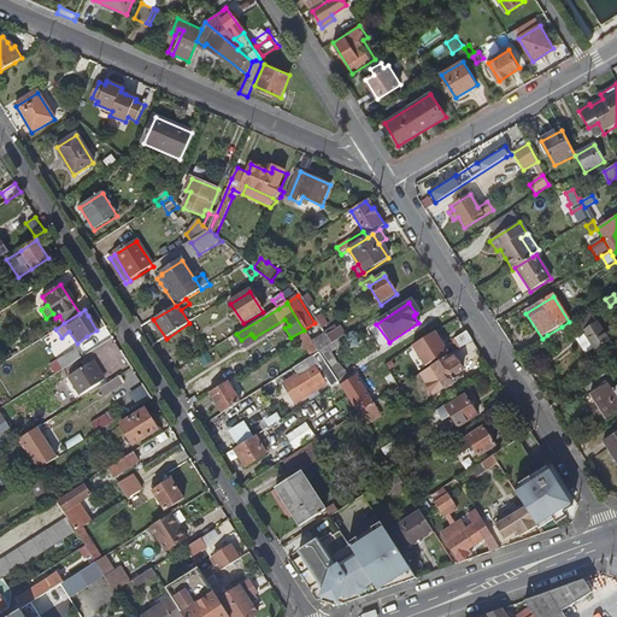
[(315,319),(323,325),(328,319),(319,312),(315,319)]
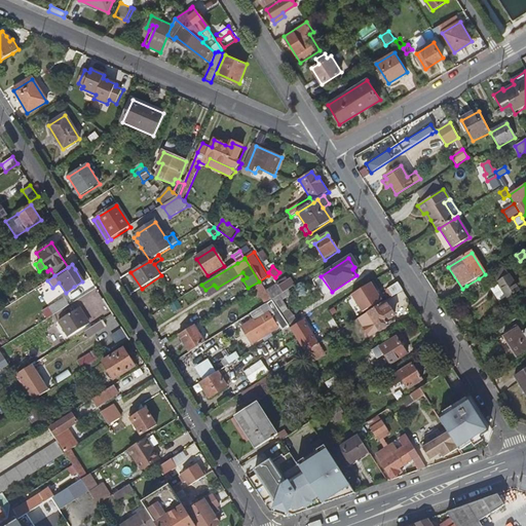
[(498,285),(506,298),(509,300),(520,292),(505,269),(493,276),(498,285)]
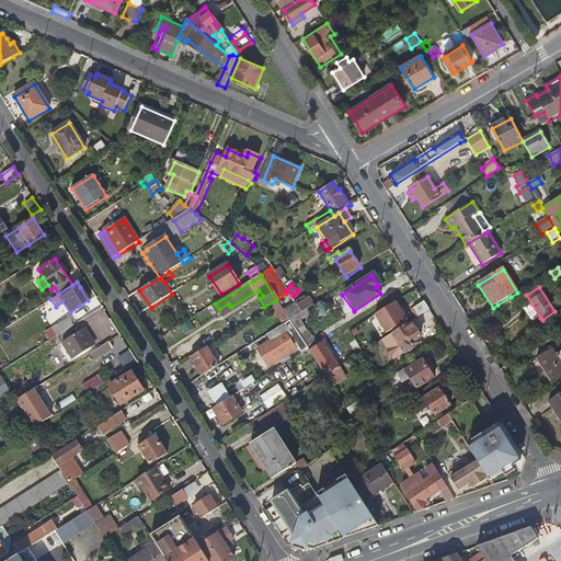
[(215,304),(213,306),(217,313),(220,312),(222,317),(256,296),(259,298),(263,296),(259,290),(231,307),(229,305),(228,304),(219,309),(215,304)]
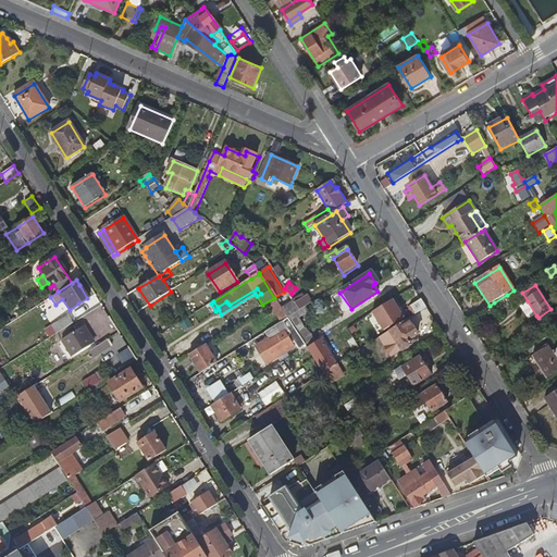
[(515,308),(507,295),(494,302),(503,316),(515,308)]
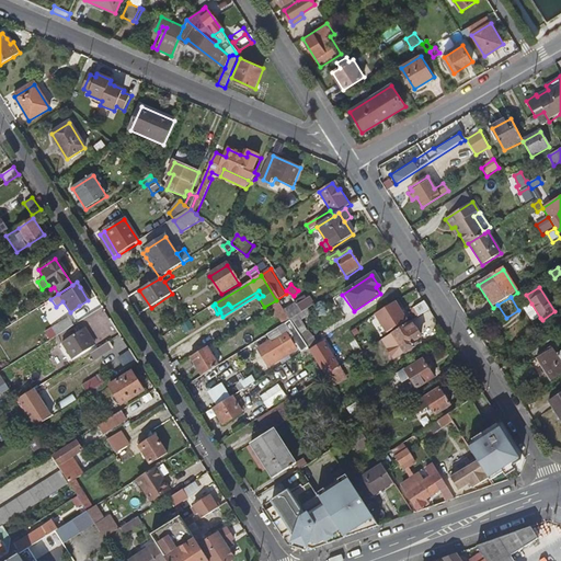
[(309,298),(297,306),(301,313),(307,310),(313,306),(309,298)]
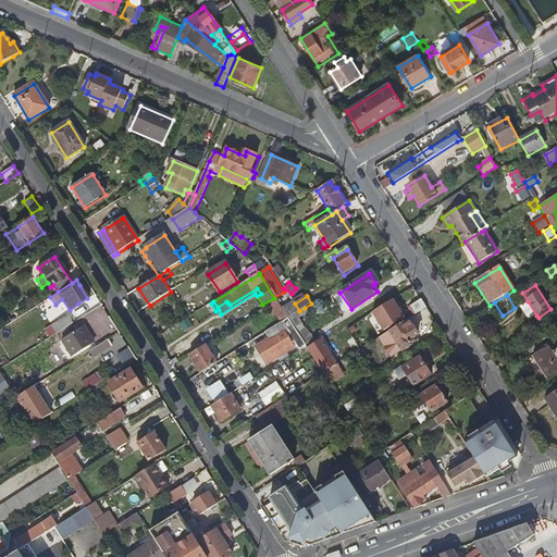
[(385,332),(405,319),(397,306),(399,304),(396,299),(373,313),(385,332)]
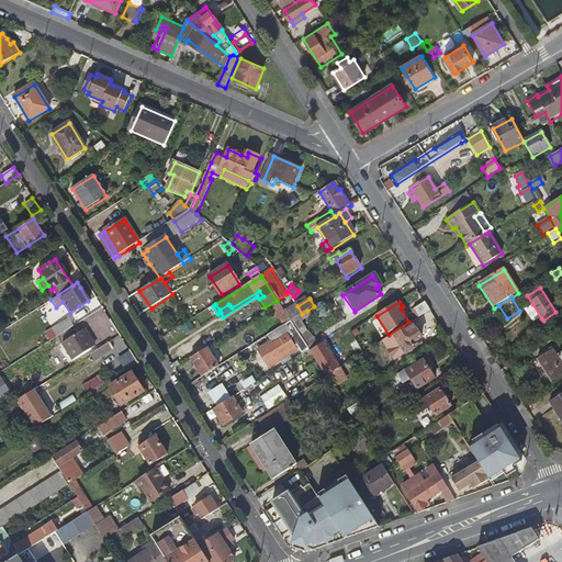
[(285,325),(291,322),(284,311),(279,303),(272,307),(279,317),(283,326),(285,325)]
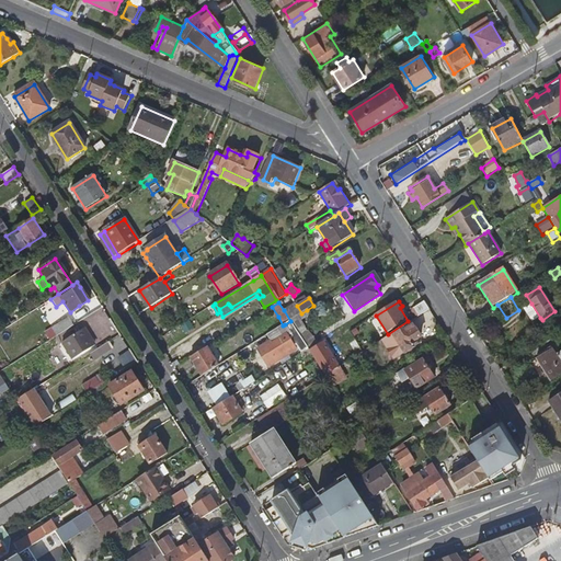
[(295,302),(284,310),(290,321),(301,313),(297,306),(295,302)]
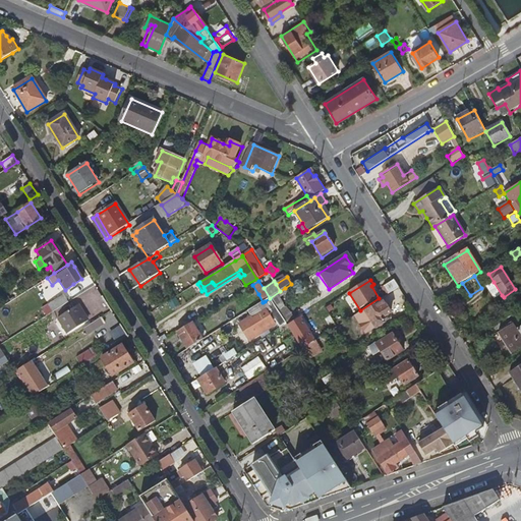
[(399,288),(394,281),(384,287),(389,295),(399,288)]
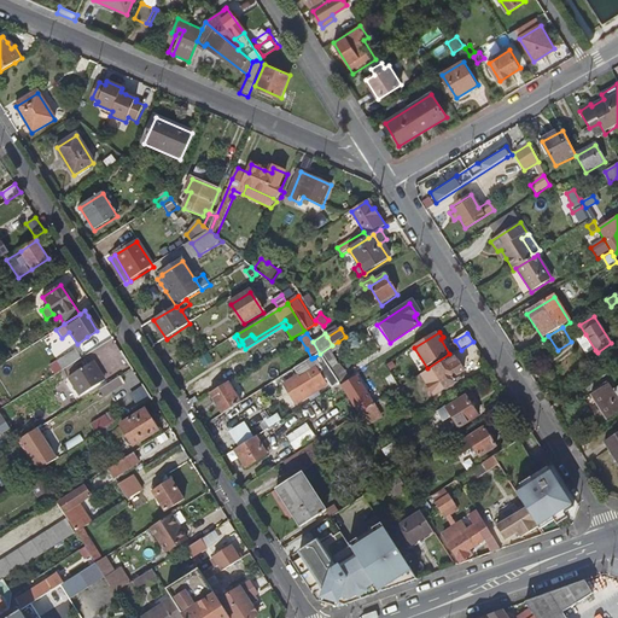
[(588,355),(595,350),(586,334),(578,339),(588,355)]
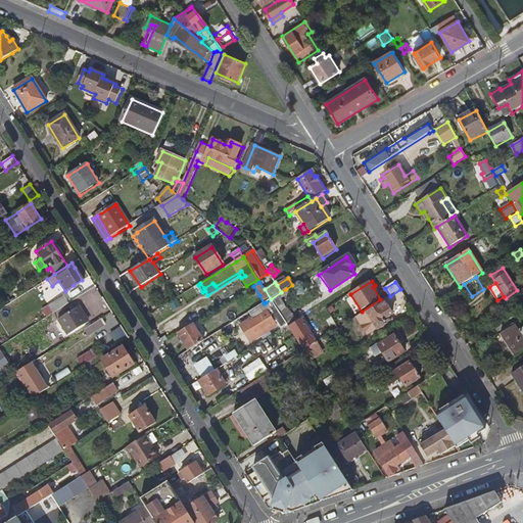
[(257,297),(259,295),(253,286),(250,287),(257,297)]
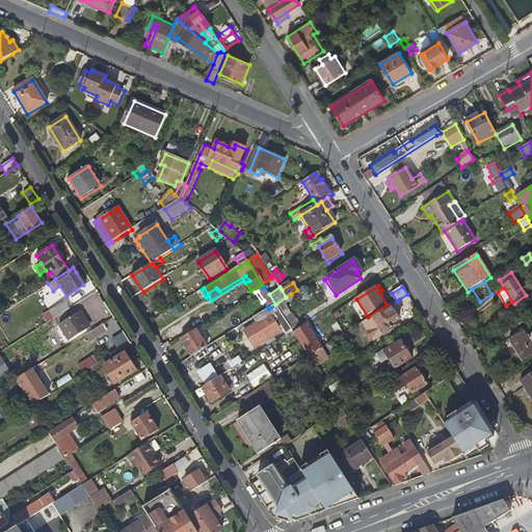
[(72,304),(75,312),(83,309),(90,326),(108,318),(97,293),(72,304)]
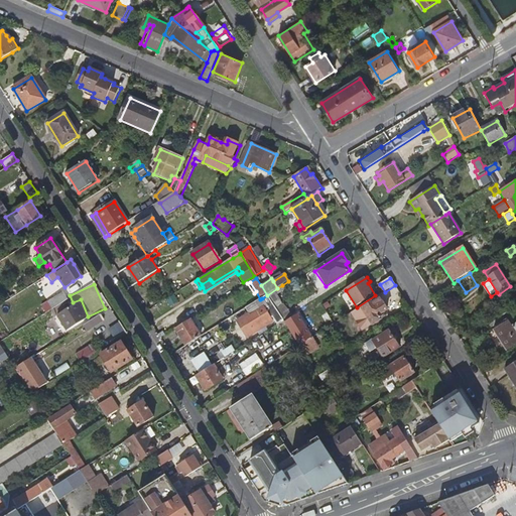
[(285,290),(282,285),(277,288),(267,295),(270,299),(276,295),(285,290)]
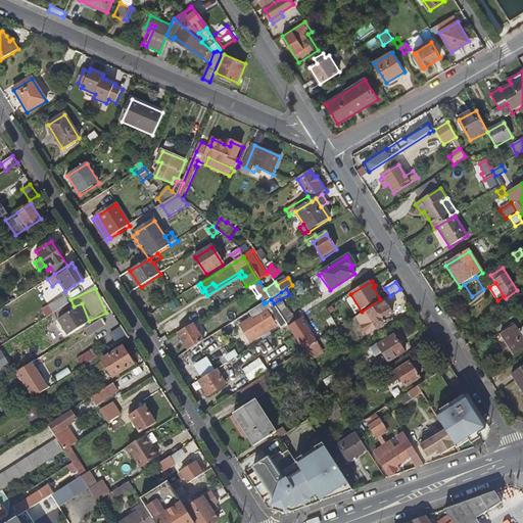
[(53,313),(68,302),(63,295),(48,304),(53,313)]
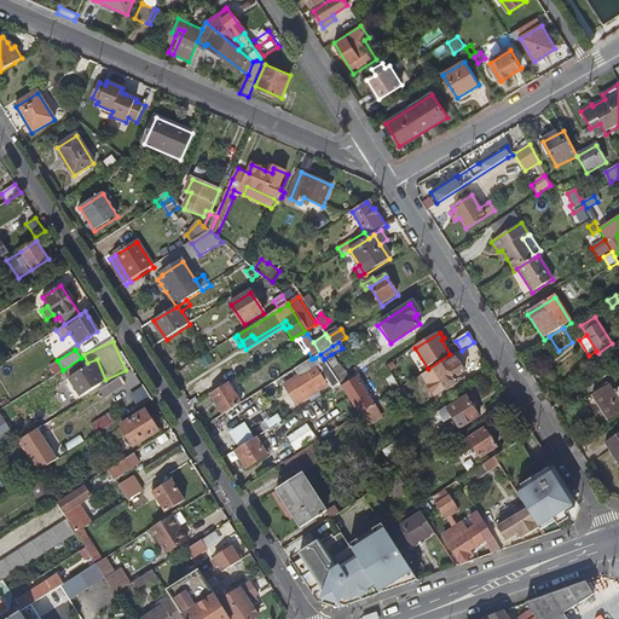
[(339,366),(331,354),(324,359),(329,368),(340,385),(350,379),(340,365),(339,366)]
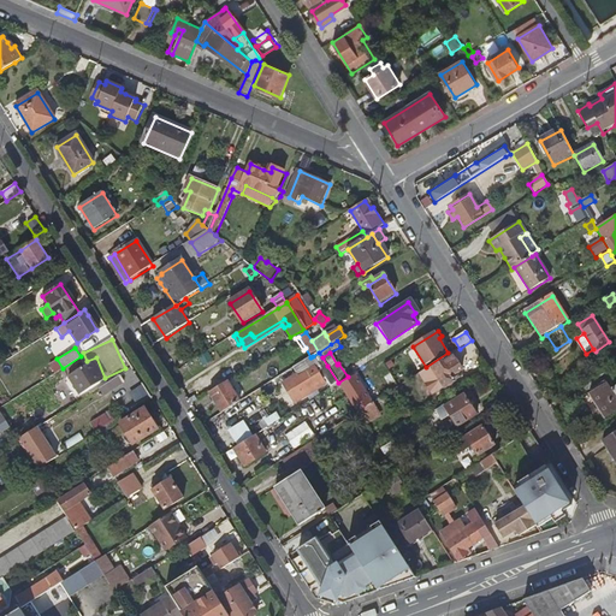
[(463,371),(452,353),(414,378),(420,388),(419,392),(421,397),(426,398),(428,400),(451,385),(448,379),(463,371)]
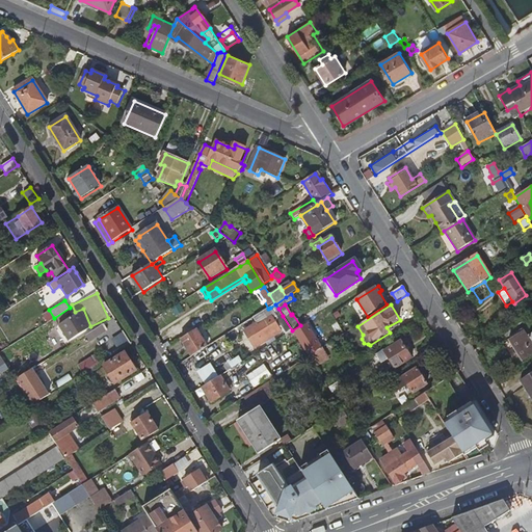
[(275,316),(270,308),(268,309),(255,317),(258,322),(254,325),(256,328),(246,334),(256,348),(264,343),(273,337),(282,331),(272,318),(275,316)]
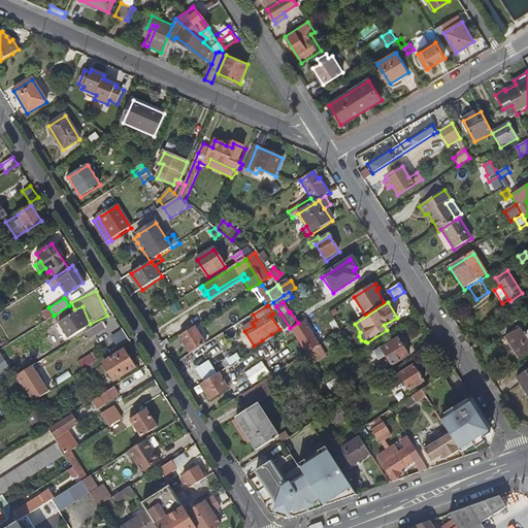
[(87,326),(76,309),(59,322),(68,337),(87,326)]
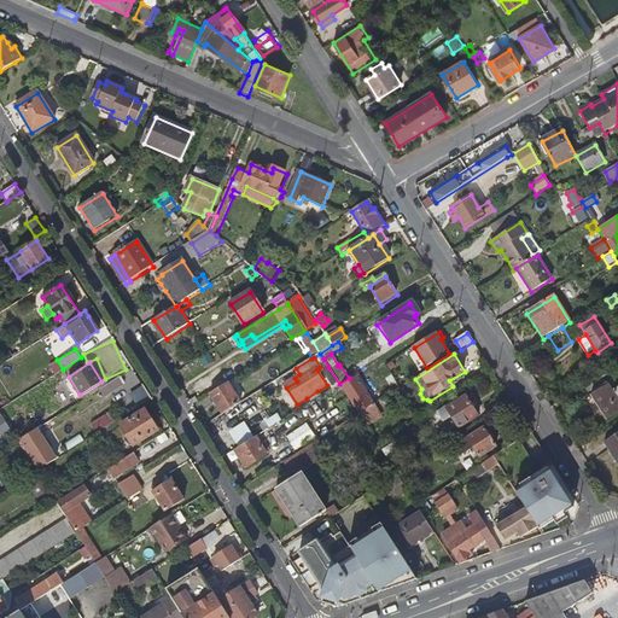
[(321,372),(332,389),(339,384),(328,367),(321,372)]
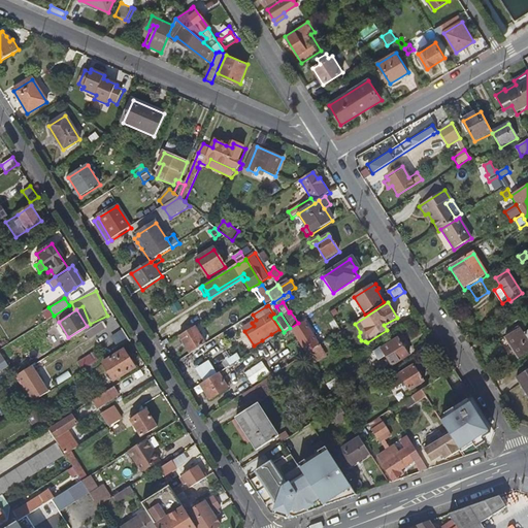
[(106,327),(102,321),(91,329),(95,334),(106,327)]
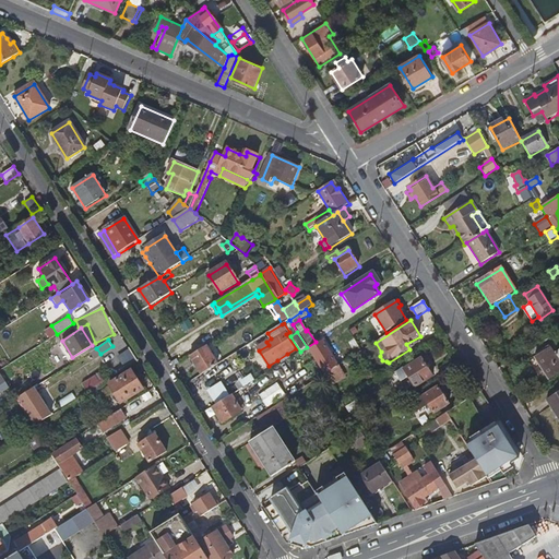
[(320,353),(313,358),(324,375),(337,367),(322,342),(316,346),(320,353)]
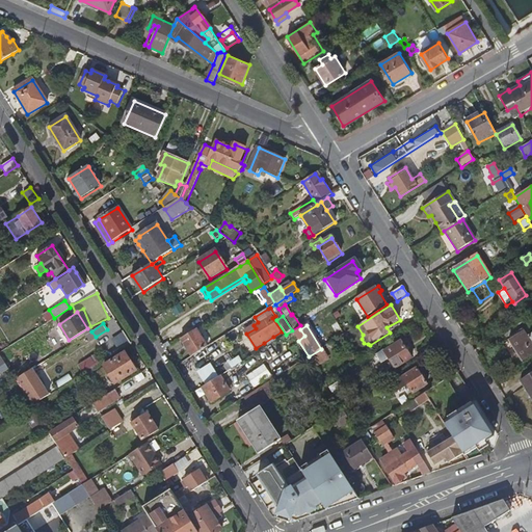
[(181,339),(192,356),(207,347),(195,329),(181,339)]
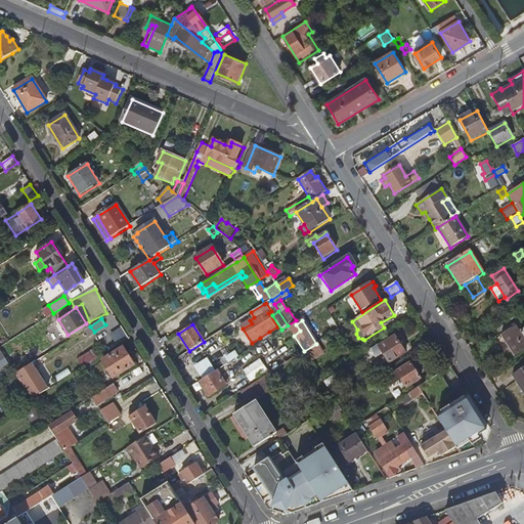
[(503,337),(516,357),(523,351),(523,341),(523,340),(523,339),(523,331),(520,334),(516,329),(514,324),(503,332),(505,336),(503,337)]
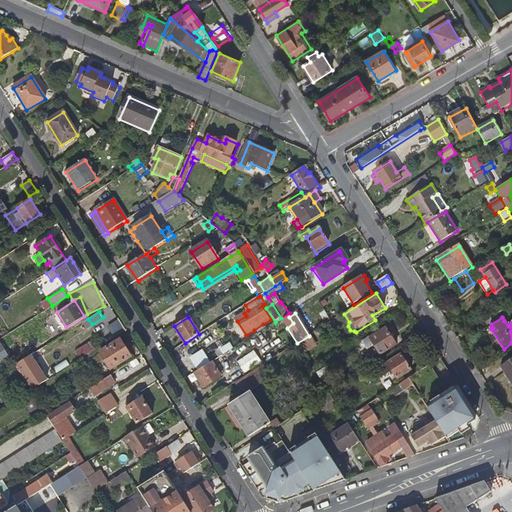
[(284,323),(281,318),(275,322),(273,323),(277,328),(284,323)]
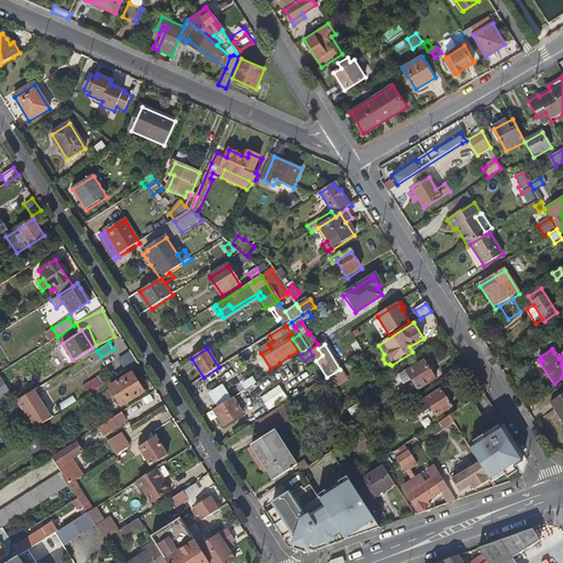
[(279,363),(283,367),(291,361),(289,356),(279,363)]
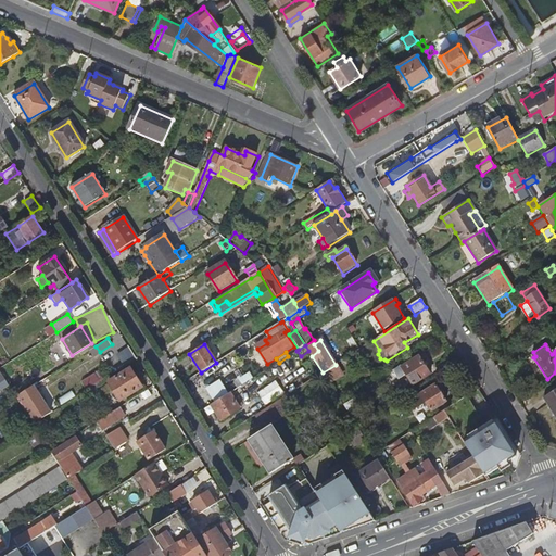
[(420,356),(403,368),(407,375),(415,386),(432,375),(420,356)]
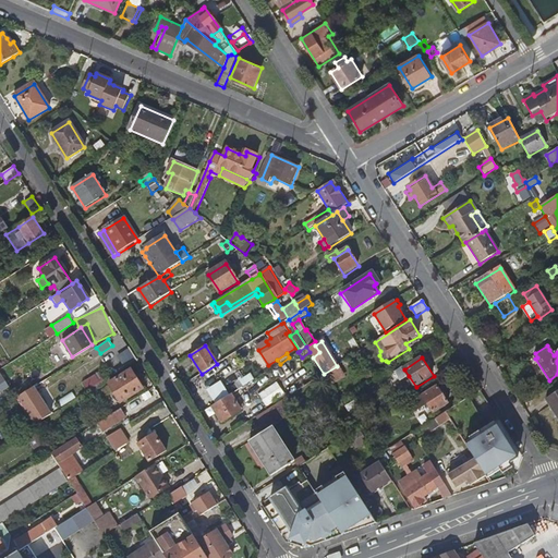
[(350,365),(347,360),(337,366),(342,374),(329,383),(331,386),(347,377),(342,371),(350,365)]
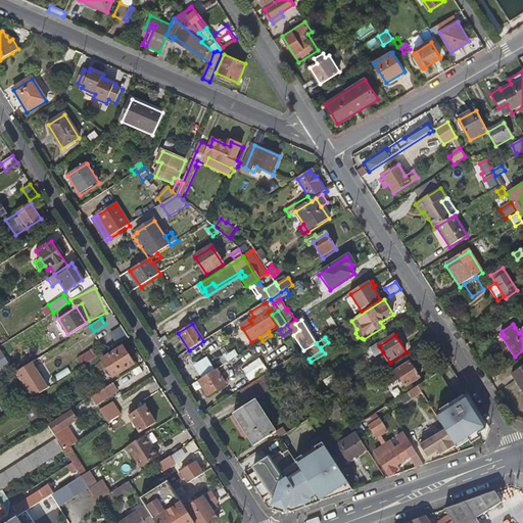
[(303,350),(308,359),(321,350),(316,343),(303,350)]
